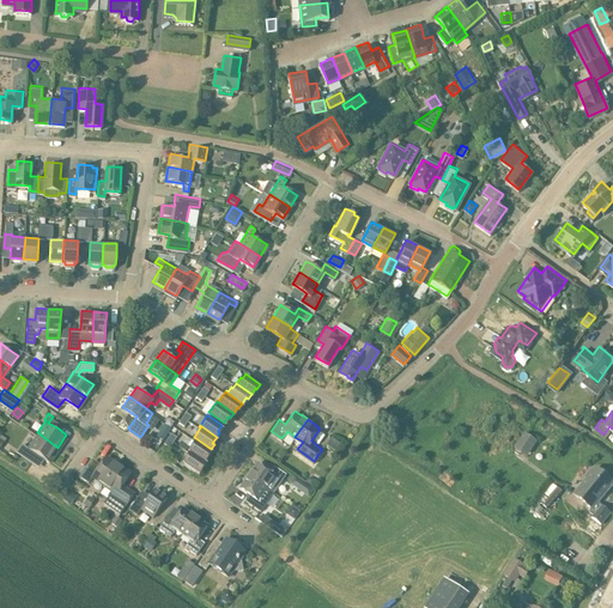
[(525,430),(516,443),(514,447),(527,455),(538,438),(525,430)]
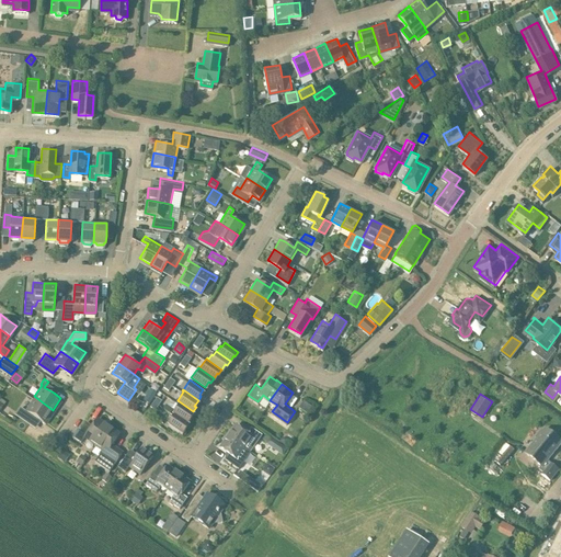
[(34,396),(26,408),(38,416),(45,421),(53,410),(34,396)]
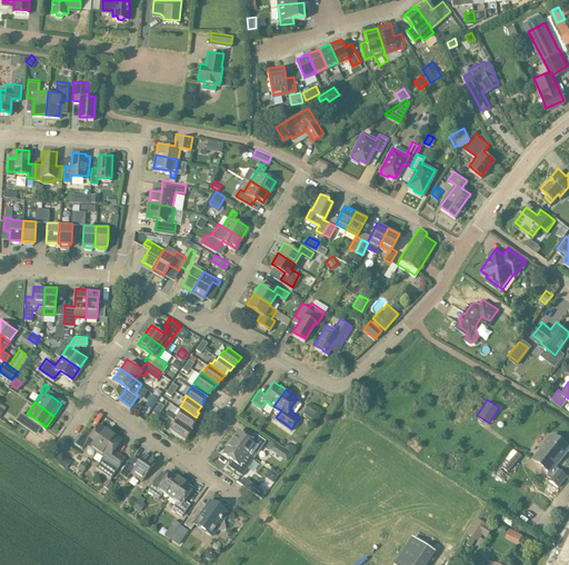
[(306,402),(300,408),(310,416),(316,408),(306,402)]
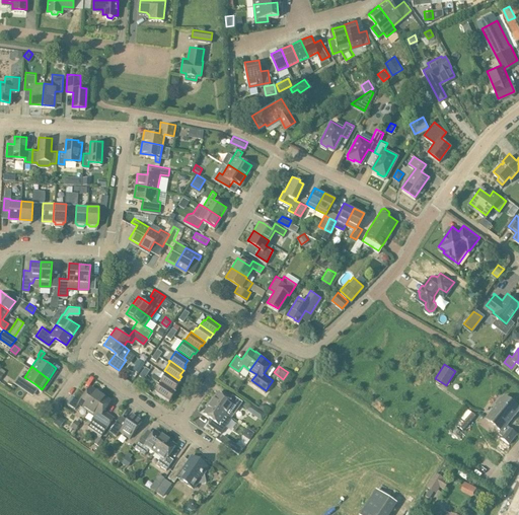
[(163,377),(160,381),(173,390),(176,385),(175,385),(178,380),(164,370),(163,371),(165,372),(161,376),(163,377)]
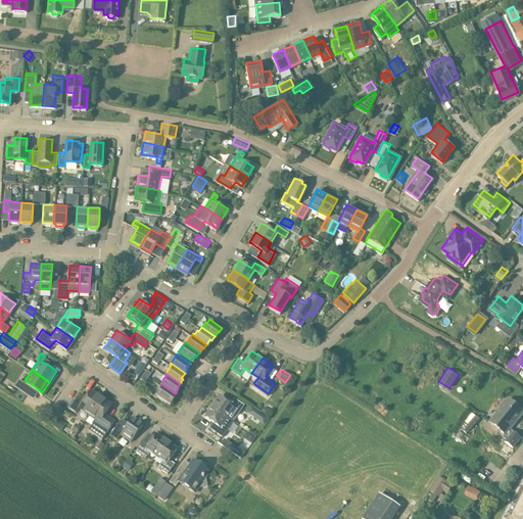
[(175,393),(161,384),(158,389),(159,390),(157,394),(170,404),(173,398),(172,397),(175,393)]
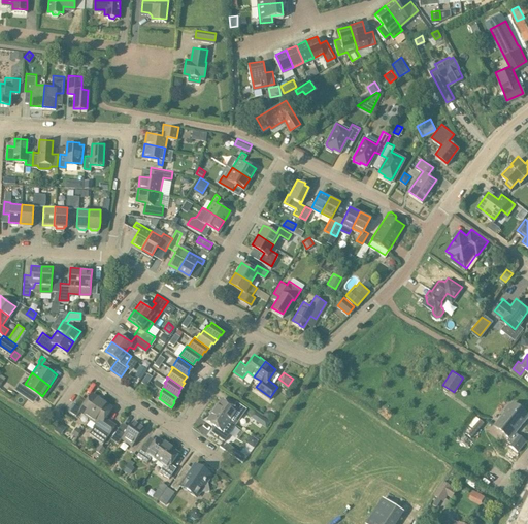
[(78,395),(69,408),(75,414),(79,408),(90,416),(103,397),(103,396),(101,398),(91,391),(85,400),(78,395)]
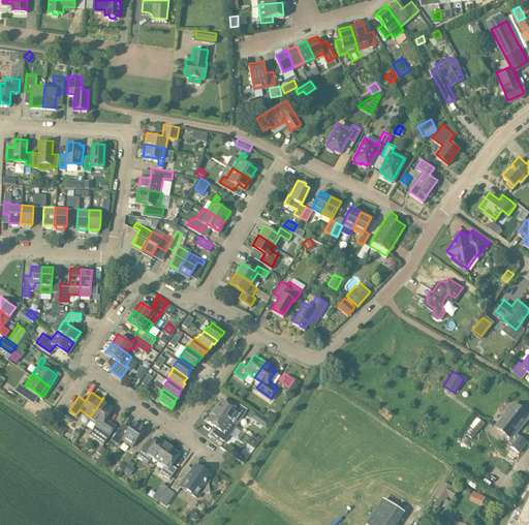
[(217,403),(214,407),(229,419),(236,423),(247,407),(237,400),(234,405),(222,397),(218,403),(217,403)]
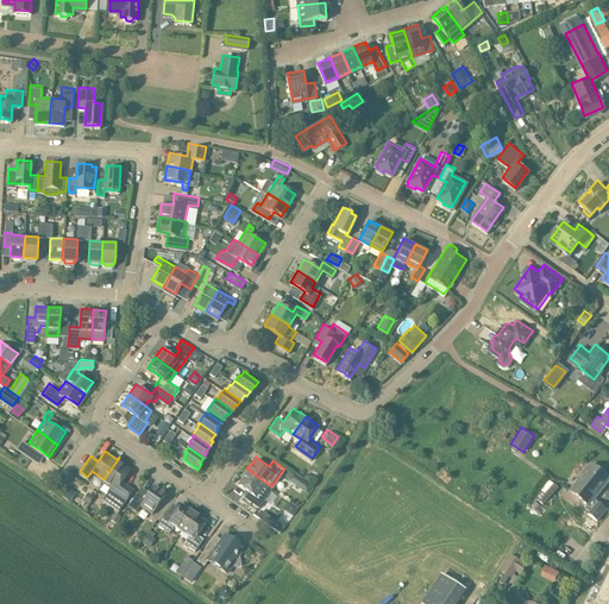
[(119,458),(104,479),(112,484),(102,497),(118,509),(135,486),(123,478),(130,467),(123,463),(124,460),(119,458)]
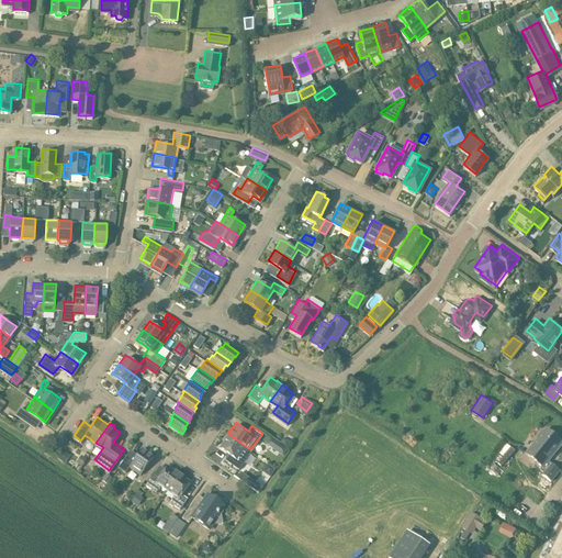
[(537,435),(526,449),(535,457),(554,433),(546,425),(543,427),(542,426),(536,434),(537,435)]
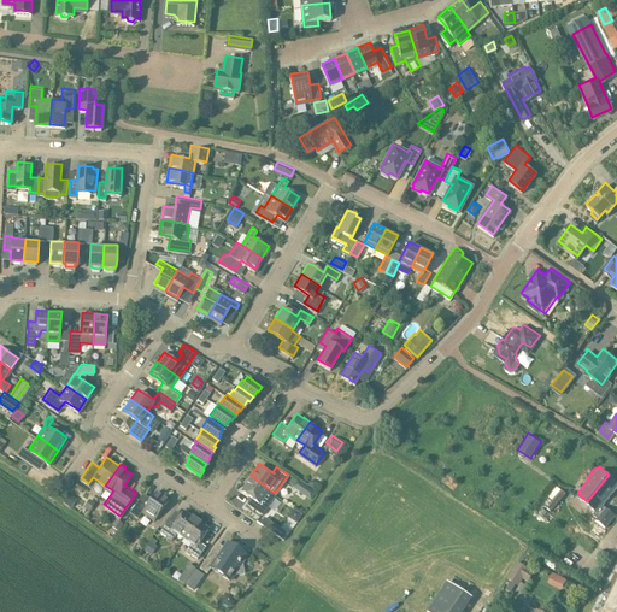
[(268,488),(250,475),(246,481),(247,481),(241,488),(254,498),(251,504),(262,512),(270,501),(263,495),(268,488)]
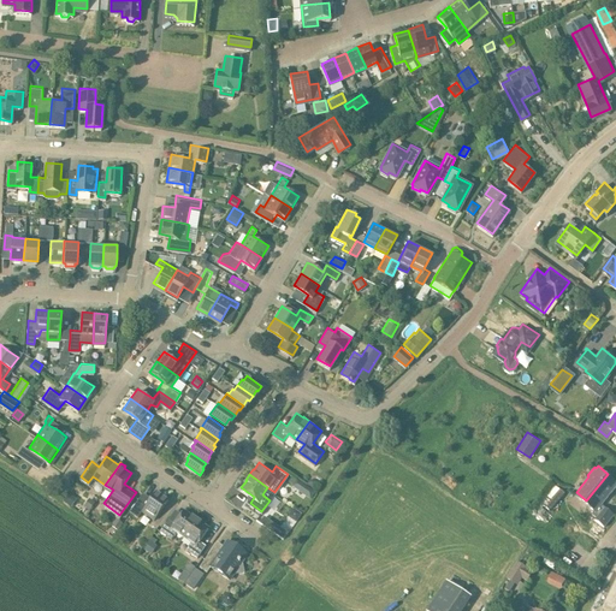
[(615,480),(608,474),(586,500),(596,508),(593,511),(597,515),(596,516),(604,523),(614,511),(602,502),(615,482),(615,480)]
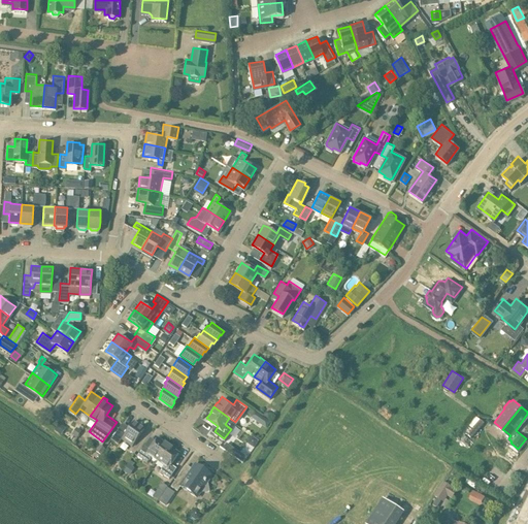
[(267,425),(271,419),(255,408),(251,415),(267,425)]
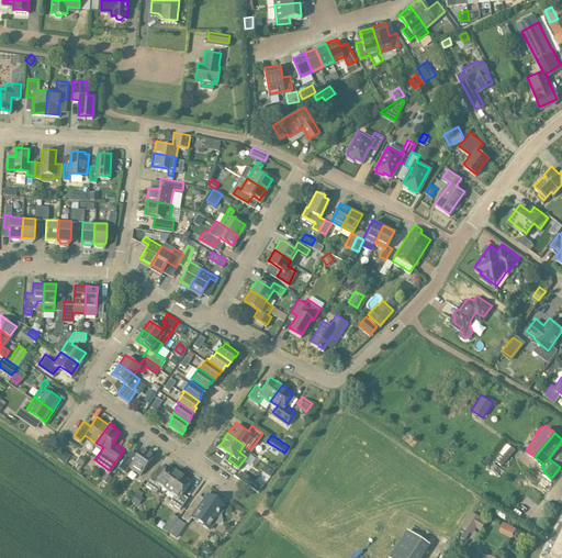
[(501,449),(495,456),(495,457),(503,462),(515,446),(506,439),(499,448),(501,449)]
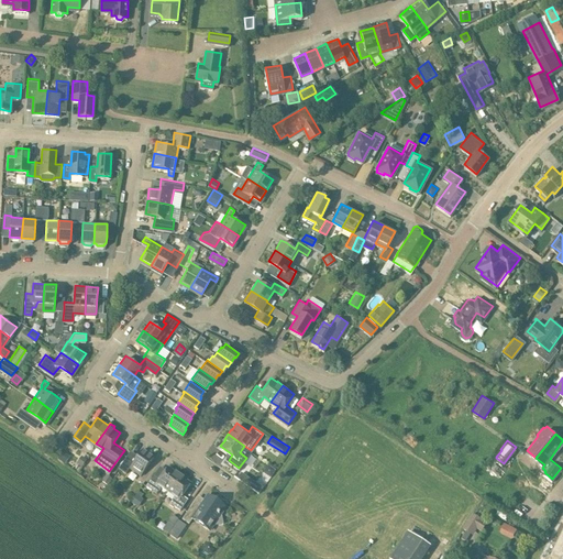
[(125,471),(130,464),(142,472),(154,455),(143,446),(135,456),(129,451),(119,466),(125,471)]
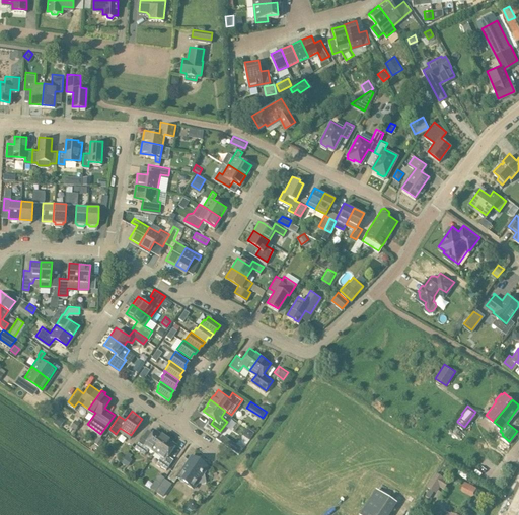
[(58,413),(52,421),(58,426),(64,418),(58,413)]
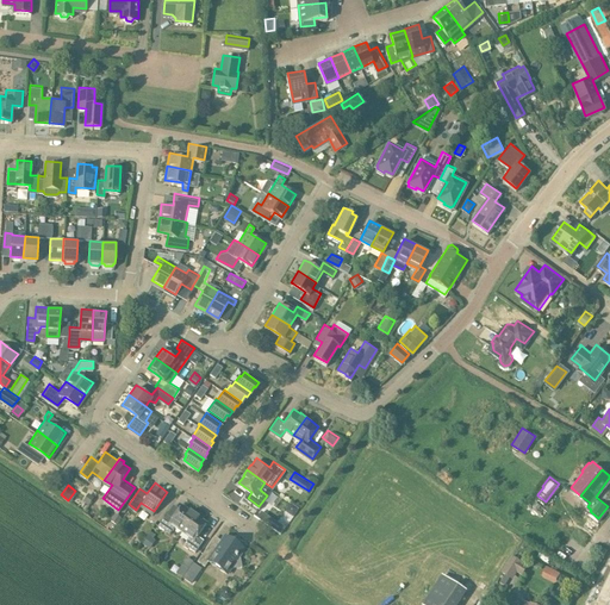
[(88,490),(82,498),(88,503),(94,494),(88,490)]
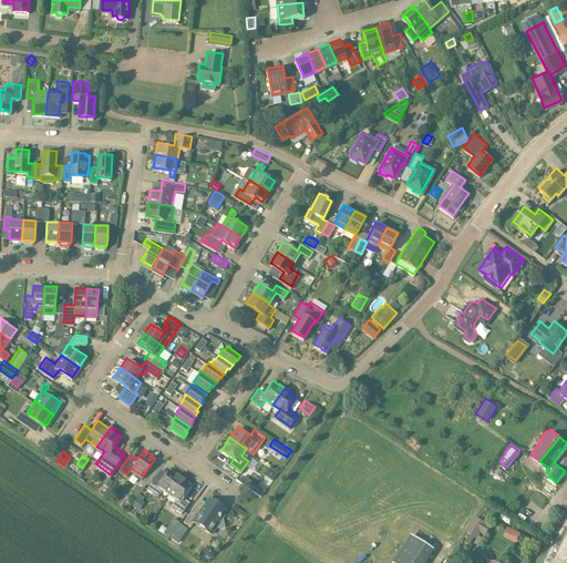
[(271,466),(266,473),(272,478),(277,470),(271,466)]
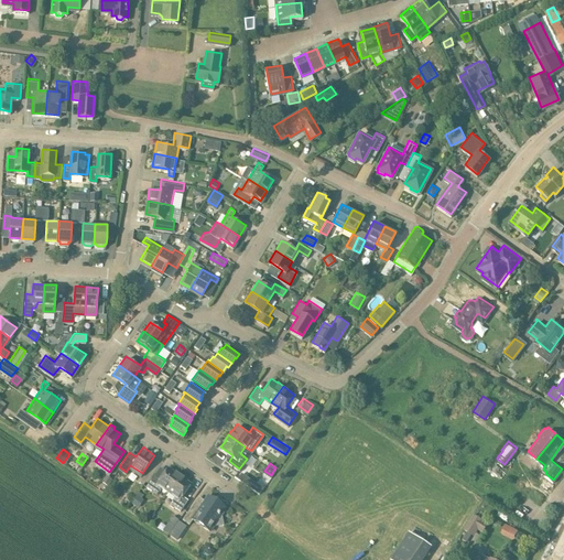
[(167,465),(160,477),(154,473),(147,484),(156,492),(162,485),(169,490),(181,473),(175,469),(174,470),(167,465)]
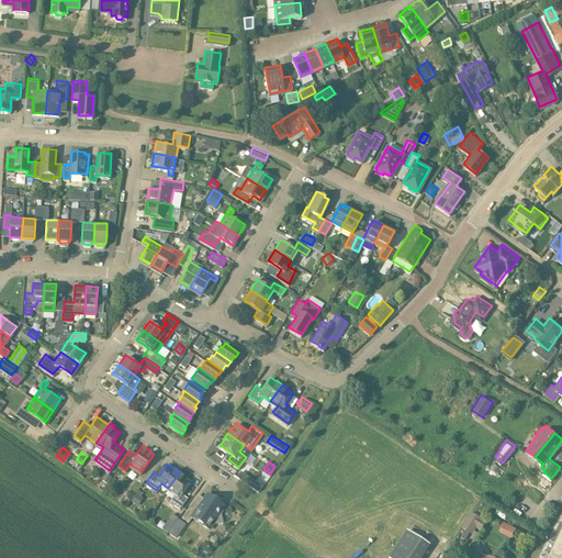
[(244,479),(248,475),(240,469),(237,475),(244,479)]
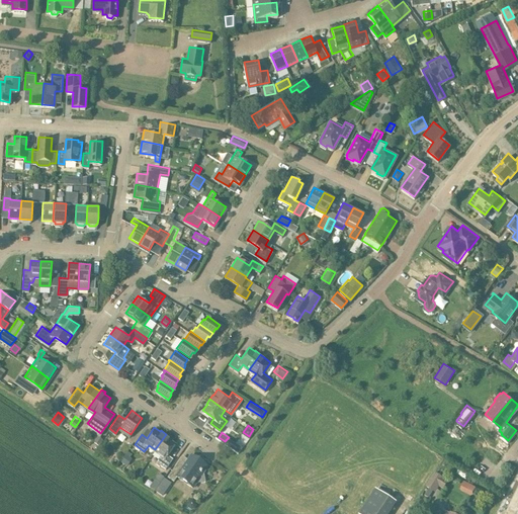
[(97,433),(93,439),(98,443),(102,437),(97,433)]
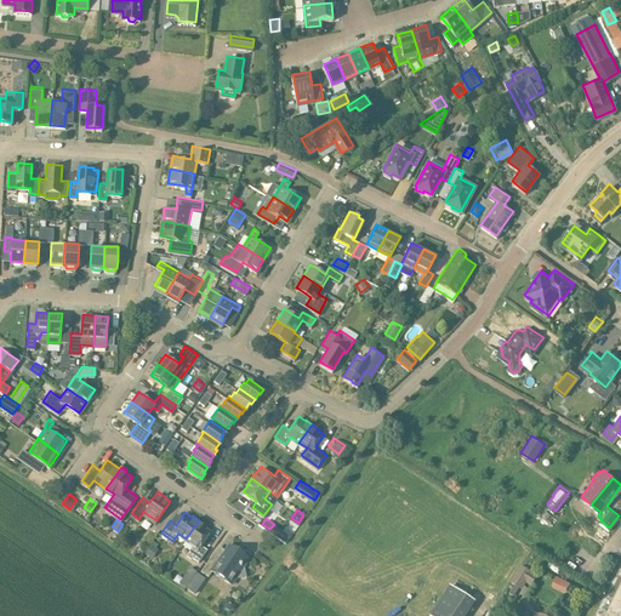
[(199,520),(186,539),(193,543),(187,551),(199,559),(208,547),(201,543),(210,530),(203,525),(204,524),(199,520)]
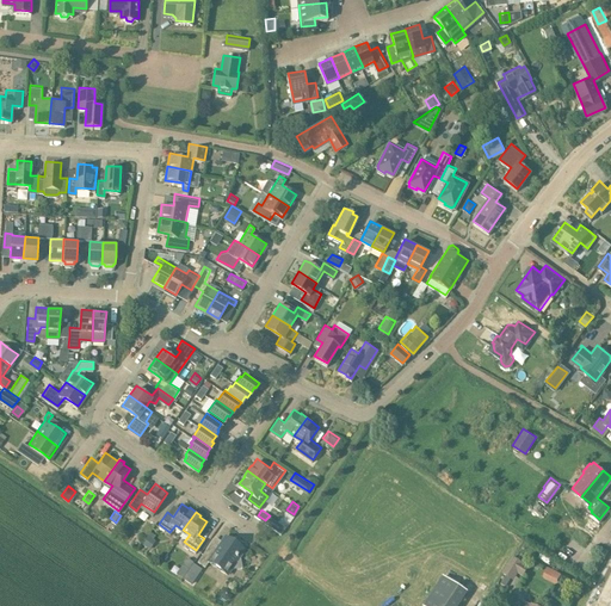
[(281,530),(284,524),(277,519),(272,525),(281,530)]
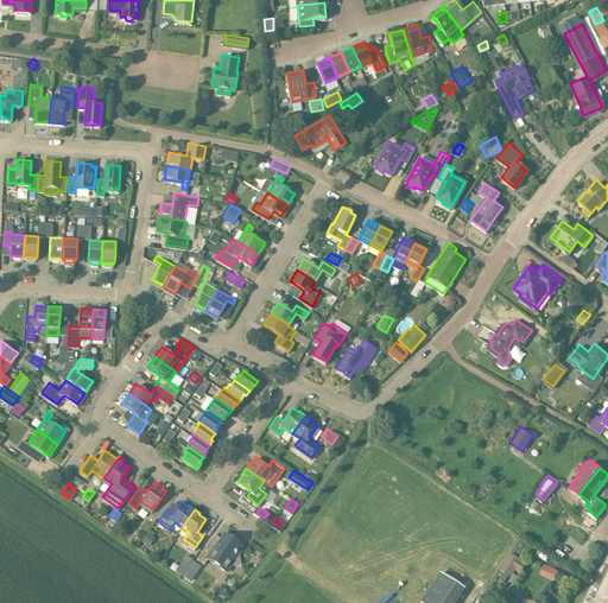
[(147,531),(141,539),(149,544),(154,535),(147,531)]
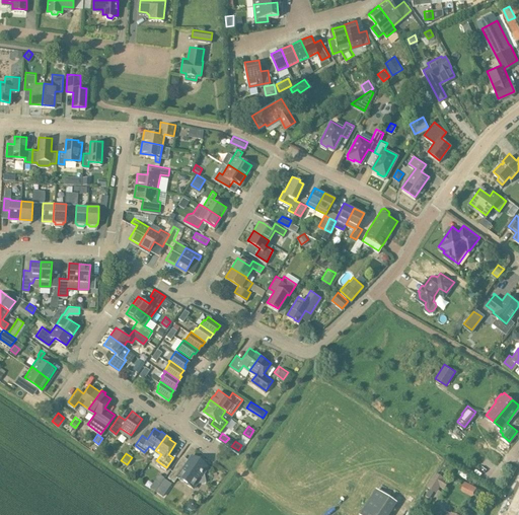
[(174,480),(176,475),(193,487),(197,480),(199,481),(206,480),(205,472),(203,471),(207,465),(191,454),(189,458),(182,454),(168,475),(174,480)]
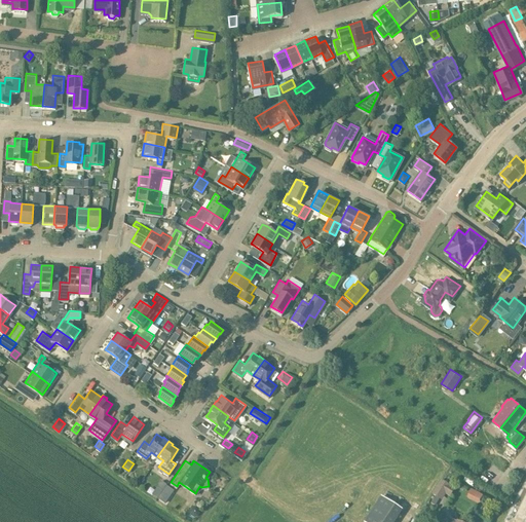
[(442,477),(433,490),(436,492),(440,494),(445,487),(451,491),(455,485),(451,483),(451,482),(442,477)]
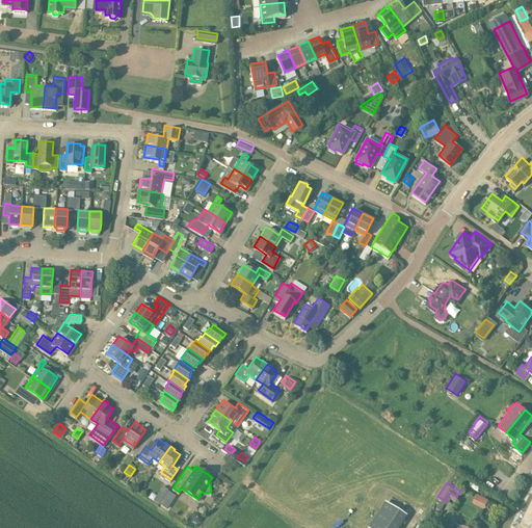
[(163,484),(159,490),(164,494),(168,489),(168,487),(163,484)]
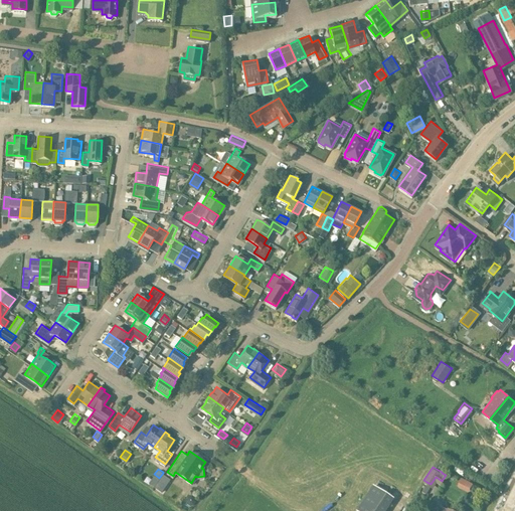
[(159,478),(154,486),(160,490),(169,477),(163,473),(159,478)]
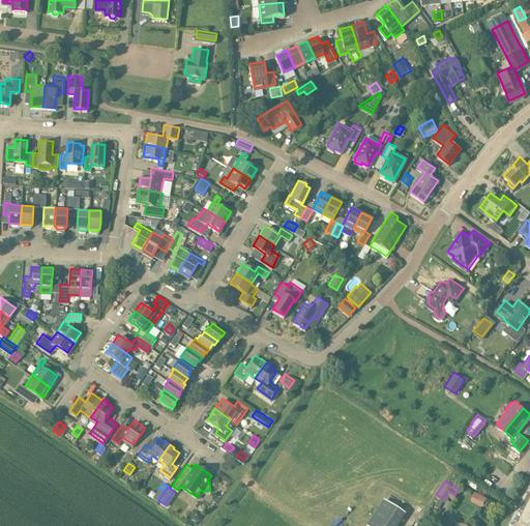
[(476,488),(471,497),(483,502),(488,494),(476,488)]
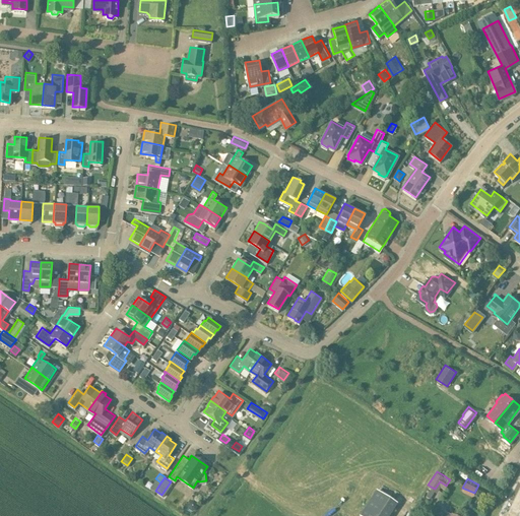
[(431,487),(427,495),(431,497),(435,489),(431,487)]
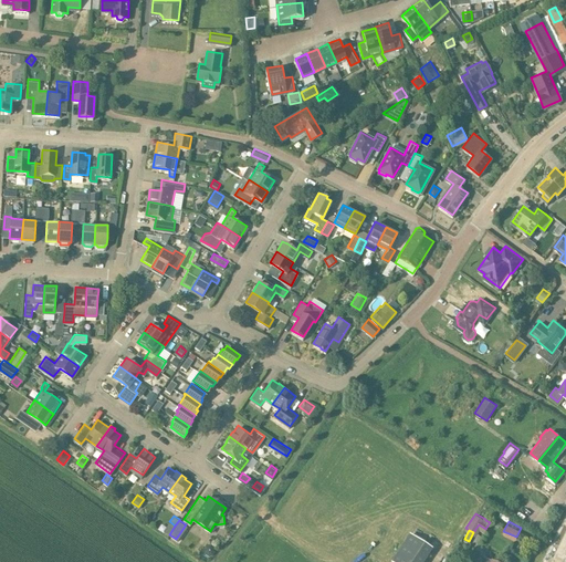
[(405,541),(392,559),(396,561),(422,561),(433,545),(411,531),(405,541)]
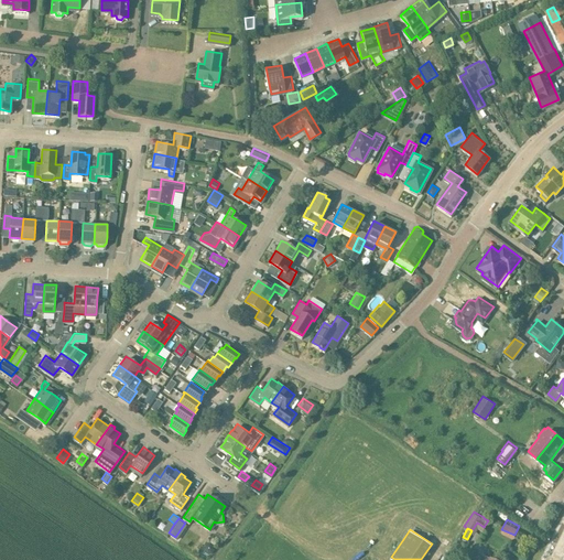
[(206,541),(204,545),(204,549),(207,551),(212,551),(215,547),(214,544),(210,540),(206,541)]
